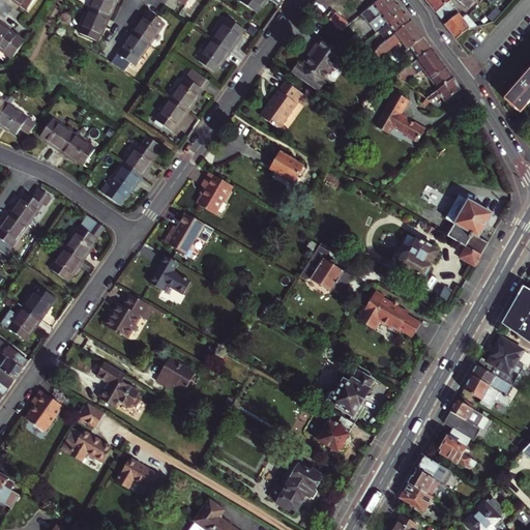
[(34,0),(9,0),(11,1),(12,0),(13,0),(21,5),(28,9),(34,0)]
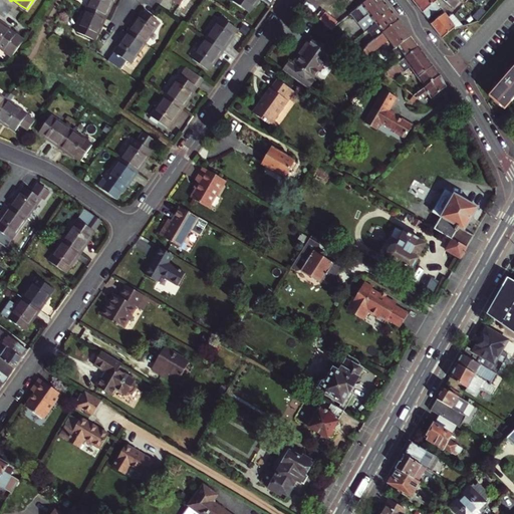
[(89,0),(86,9),(106,18),(109,11),(106,10),(110,0),(89,0)]
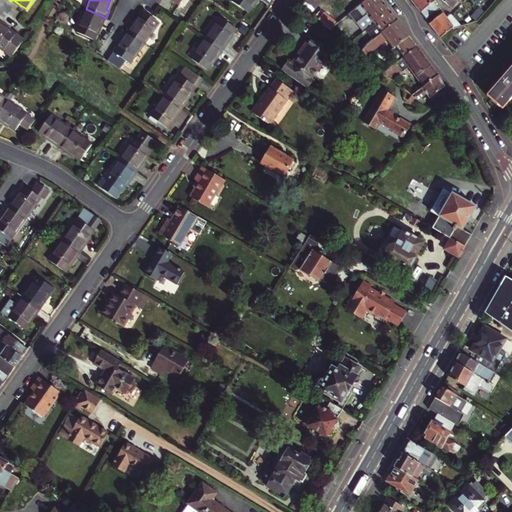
[(231,0),(230,1),(246,12),(252,4),(254,0),(231,0)]
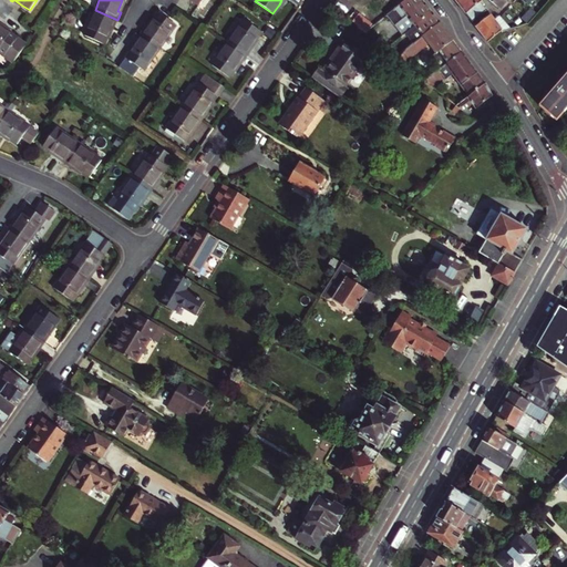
[(394,24),(423,3),(421,0),(405,0),(387,14),(394,24)]
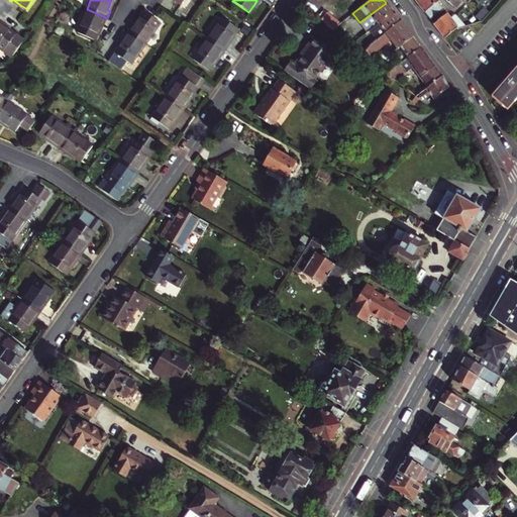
[(415,0),(425,12),(437,2),(438,0),(415,0)]
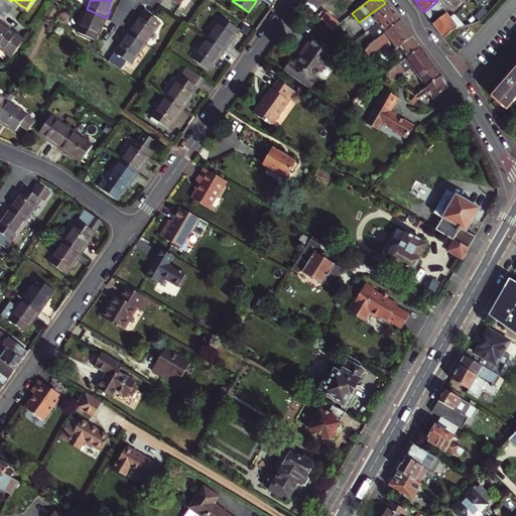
[(478,0),(474,0),(489,12),(490,10),(478,0)]
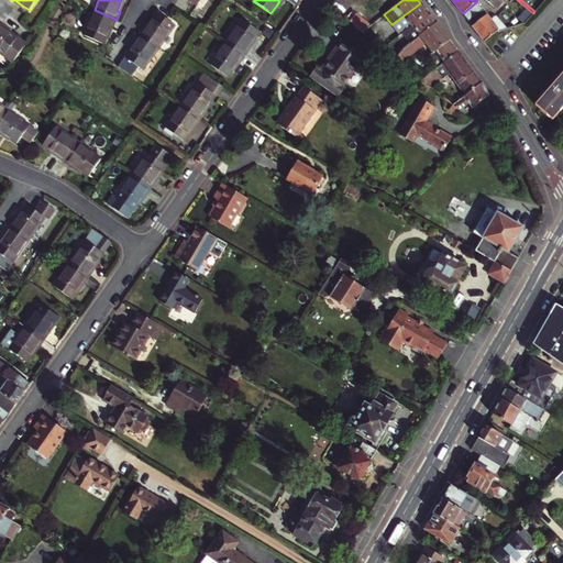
[(530,0),(521,0),(534,11),(539,7),(530,0)]
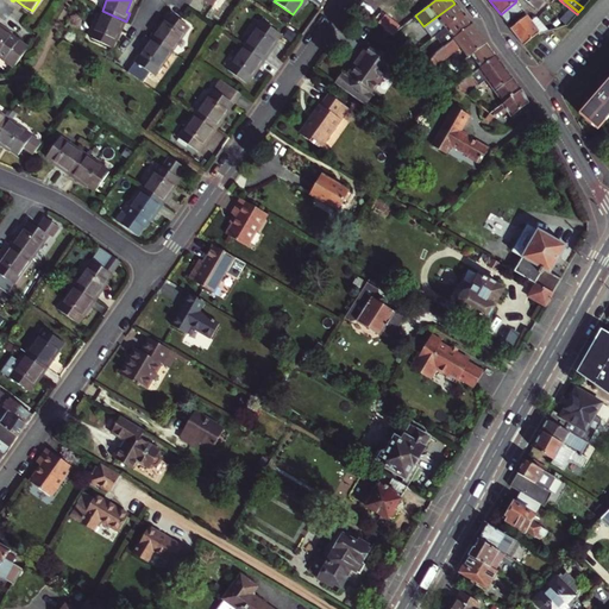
[(515,2),(501,14),(507,23),(522,11),(515,2)]
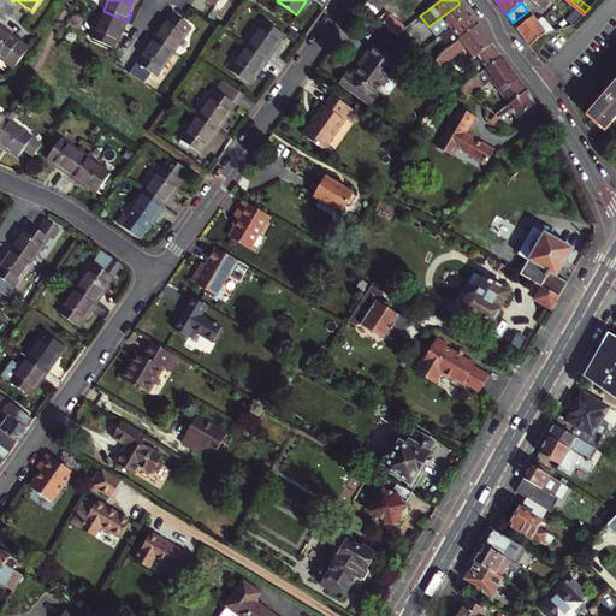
[(440,36),(468,15),(460,4),(428,27),(438,39),(440,36)]
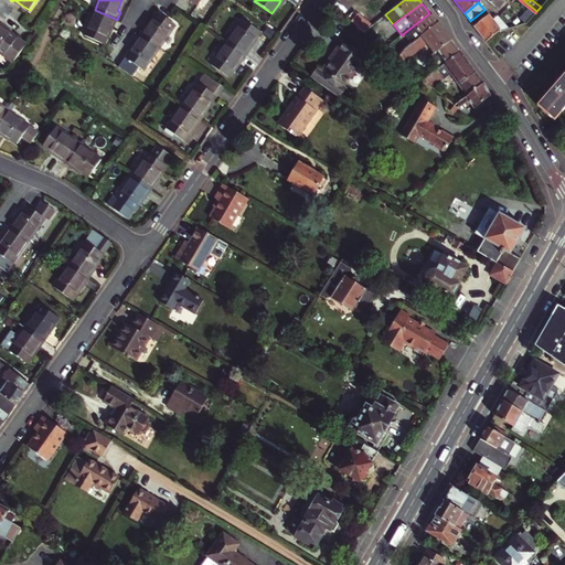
[(528,9),(520,18),(524,22),(526,23),(534,14),(528,9)]
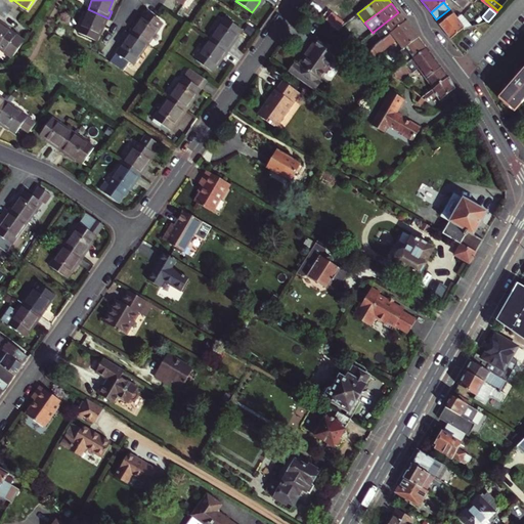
[(105,25),(108,18),(88,9),(77,33),(94,41),(98,33),(102,24),(105,25)]
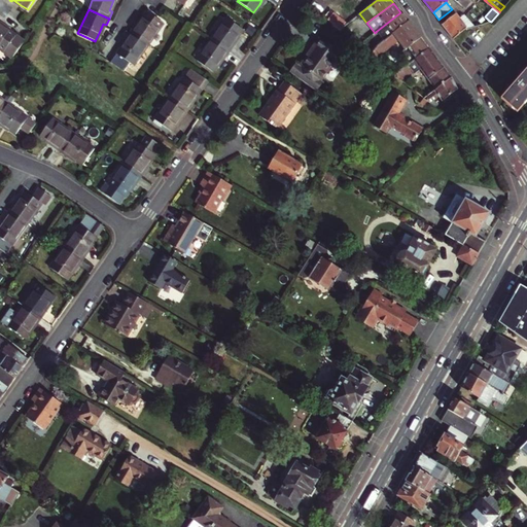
[(135,25),(130,31),(148,44),(163,24),(147,12),(143,19),(137,26),(135,25)]
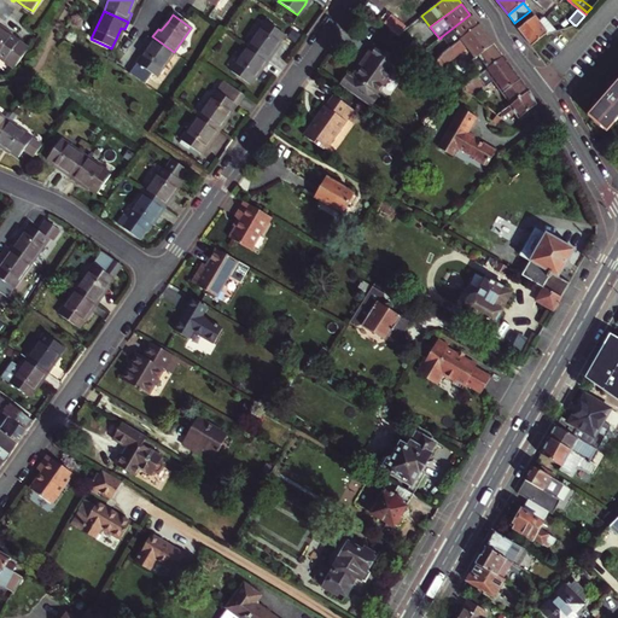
[(479,25),(470,15),(442,36),(450,47),(479,25)]
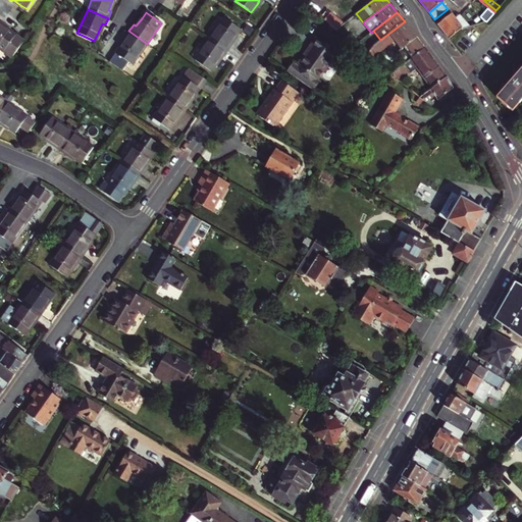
[(437,23),(449,38),(461,28),(455,18),(451,14),(437,23)]
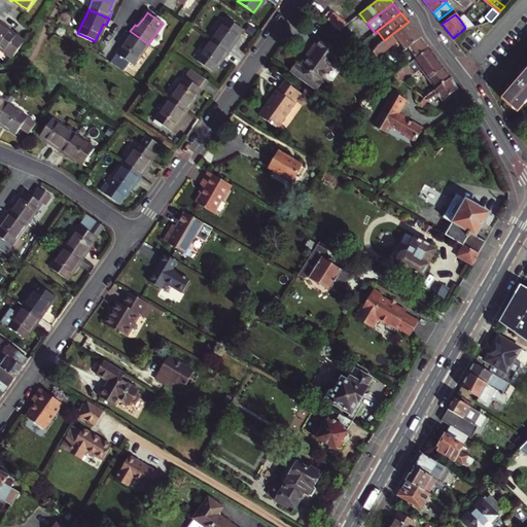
[(140,16),(135,25),(137,26),(143,19),(140,16)]
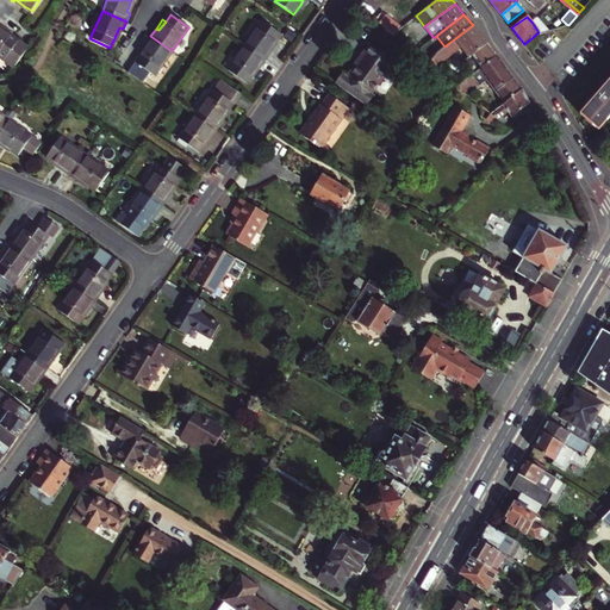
[(536,19),(531,22),(539,32),(540,33),(546,30),(536,19)]
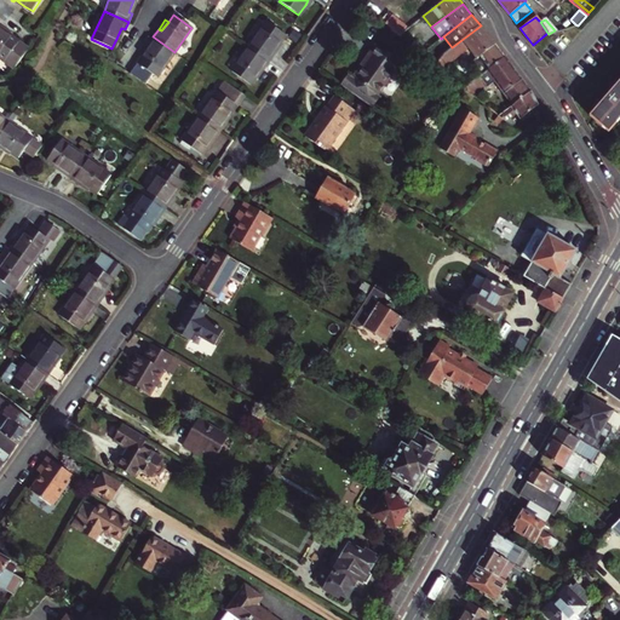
[(265,21),(248,46),(270,61),(275,55),(271,52),(279,42),(285,34),(265,21)]
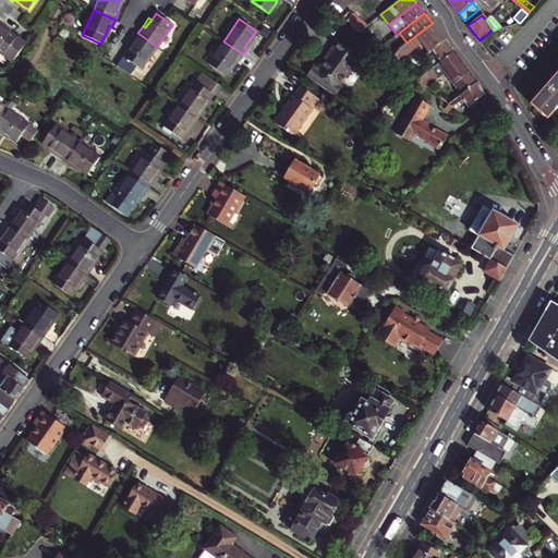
[(2,25),(0,23),(0,52),(13,62),(24,46),(9,34),(0,27),(2,25)]
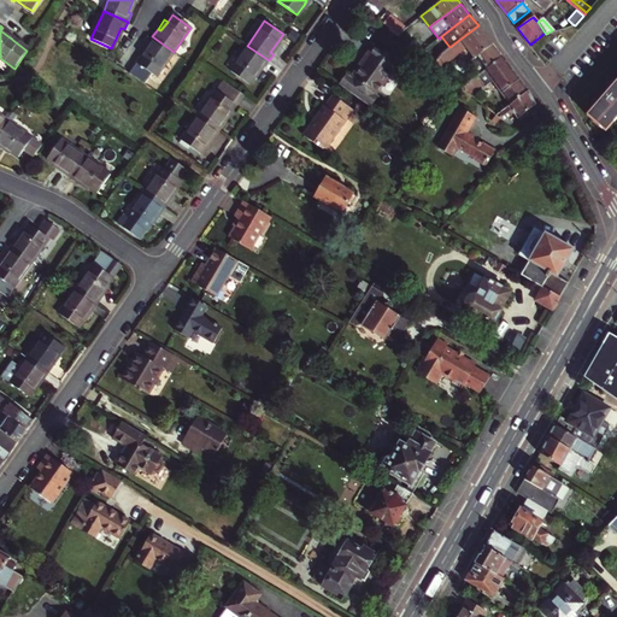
[(501,56),(479,25),(450,47),(441,53),(439,58),(445,65),(468,47),(476,57),(468,63),(477,75),(501,56)]
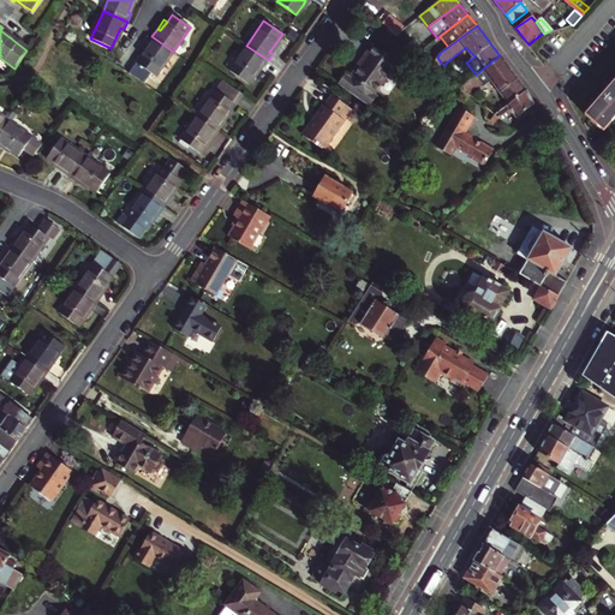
[(0,30),(10,37),(12,34),(3,28),(0,30)]
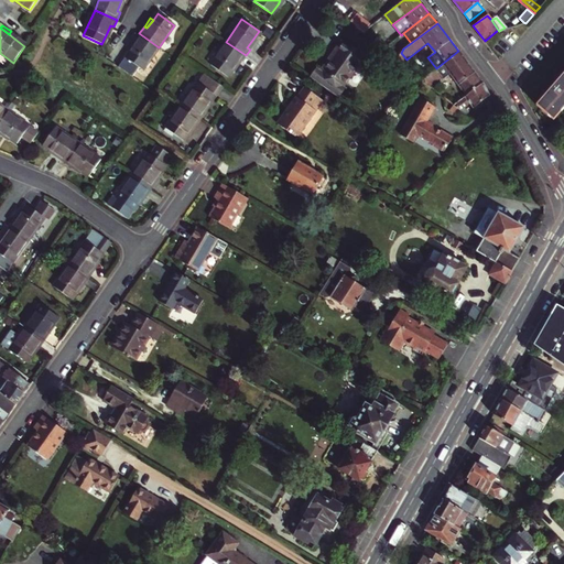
[(142,69),(159,47),(139,33),(133,41),(137,43),(131,51),(126,58),(120,66),(137,78),(142,69)]
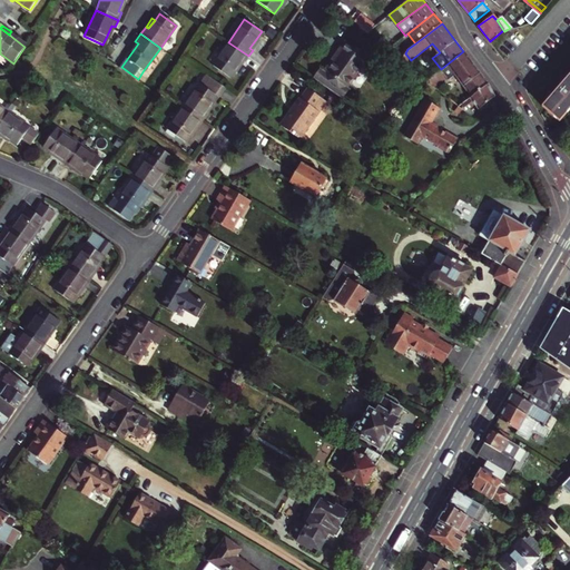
[(259,41),(256,39),(249,48),(253,50),(259,41)]
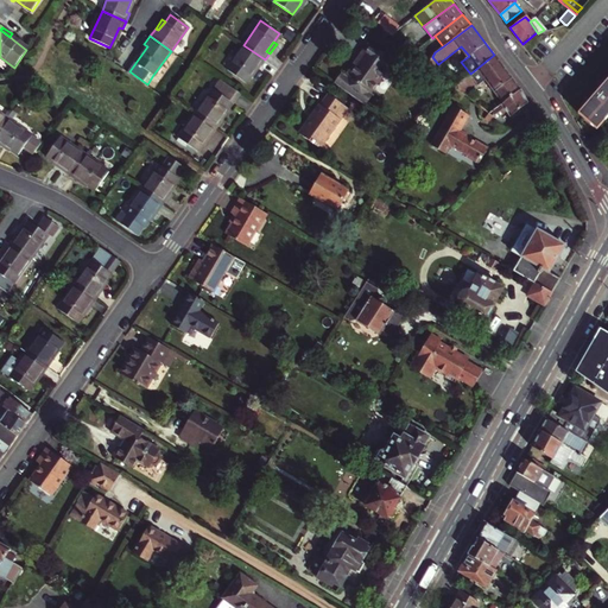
[(365,55),(348,77),(371,93),(393,59),(368,43),(361,54),(365,55)]
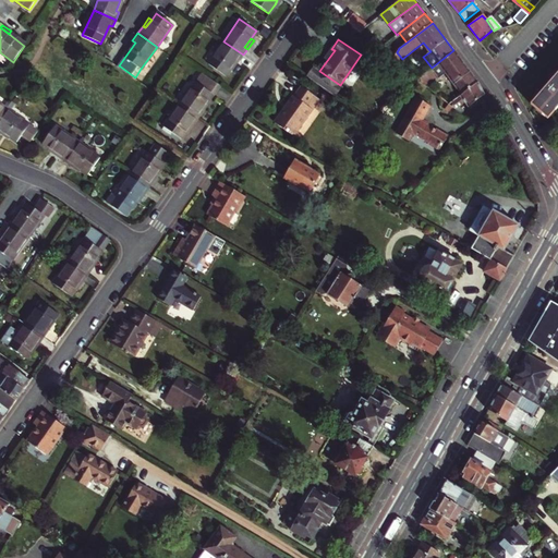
[(126,48),(130,50),(135,43),(132,40),(126,48)]
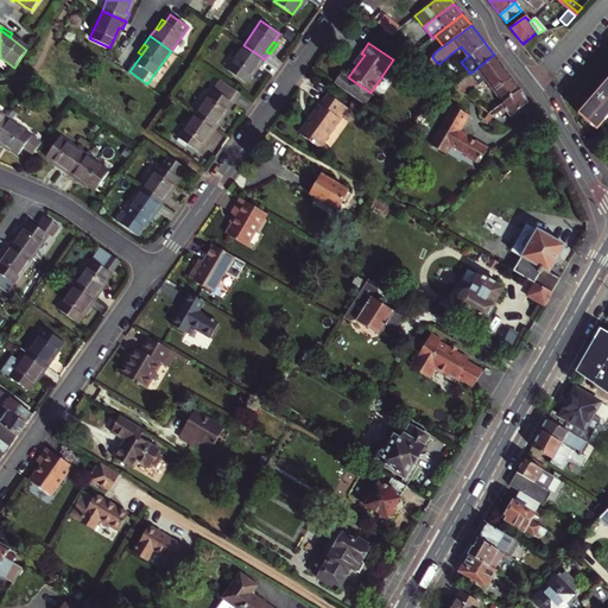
[(257,65),(260,68),(265,59),(244,45),(226,69),(245,82),(251,74),(257,65)]
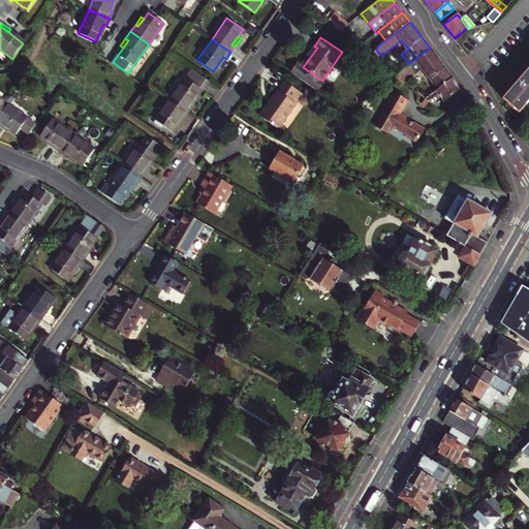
[(301,65),(303,67),(317,48),(314,47),(301,65)]
